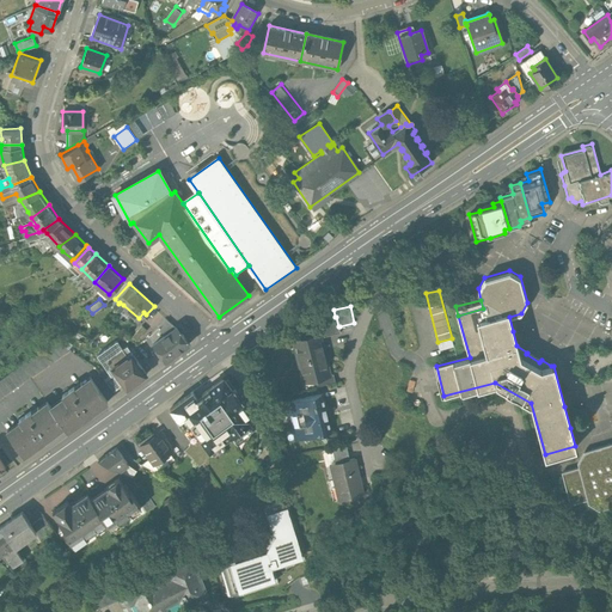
[(336,317),(335,317),(320,320),(324,336),(341,332),(340,326),(338,326),(336,317)]
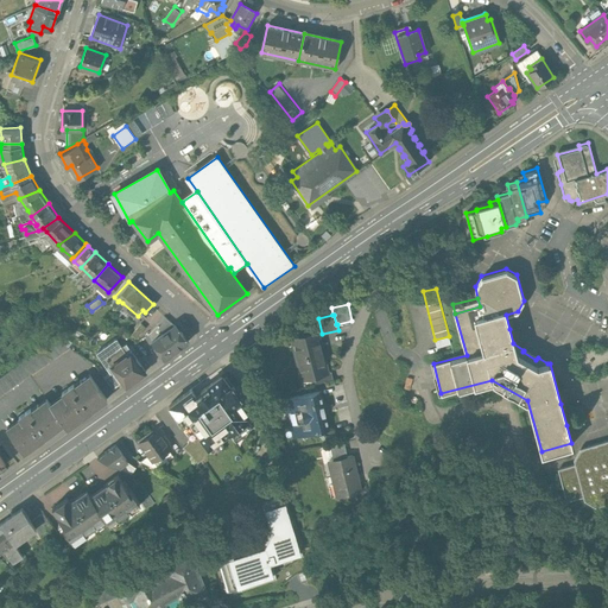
[(163,330),(172,322),(165,316),(157,324),(163,330)]
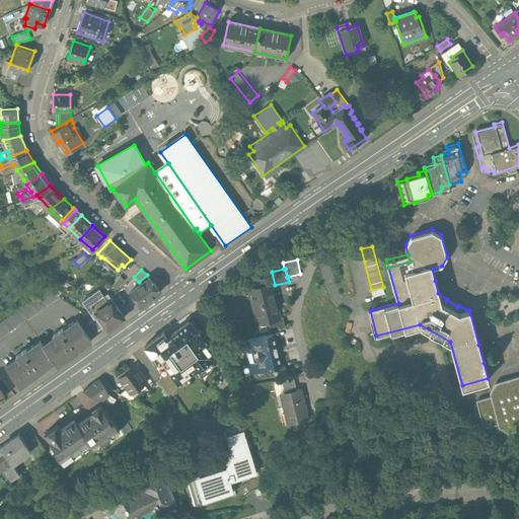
[(140,284),(149,277),(147,275),(139,282),(140,284)]
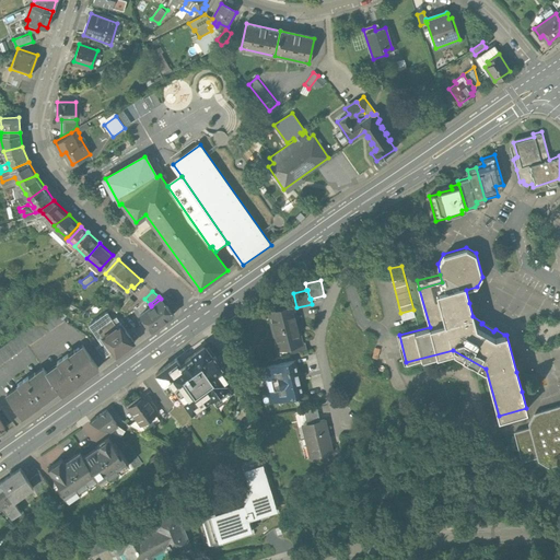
[(130,298),(121,307),(126,312),(135,302),(130,298)]
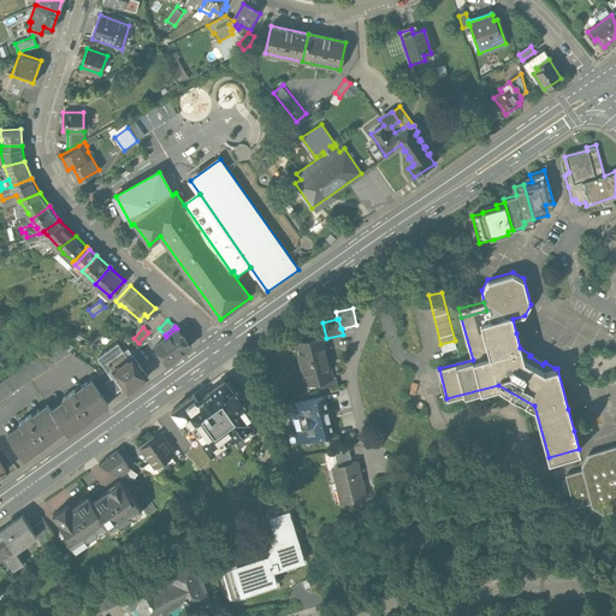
[(166,363),(190,345),(183,336),(182,336),(177,329),(166,337),(154,345),(166,363)]
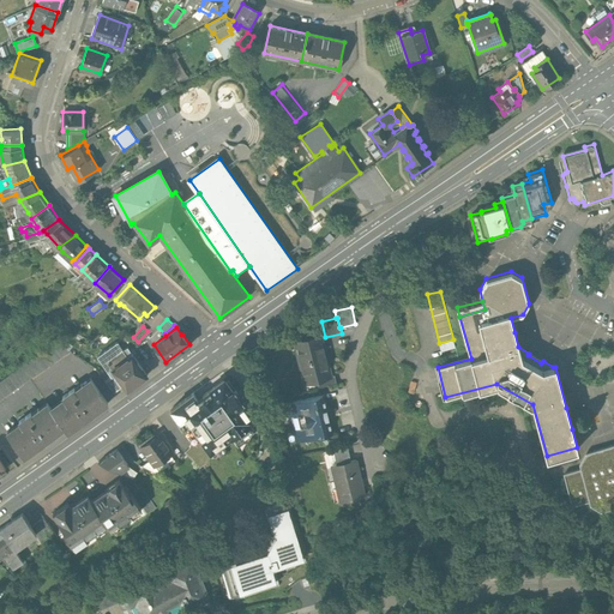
[(331,374),(321,335),(294,341),(305,383),(317,379),(331,375),(331,374)]
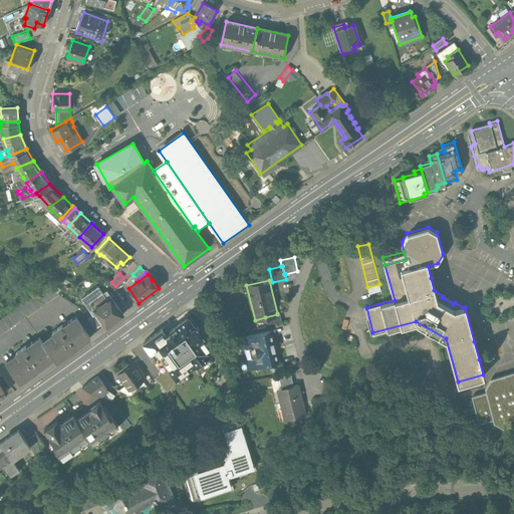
[(379,284),(367,287),(368,293),(380,290),(379,284)]
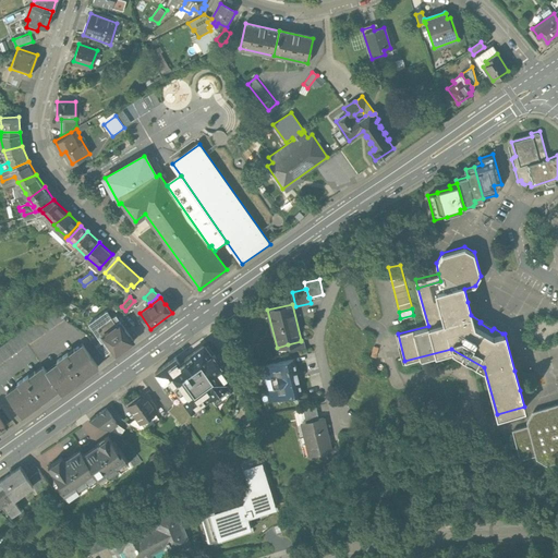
[(0,362),(62,318),(50,311),(0,346),(0,362)]
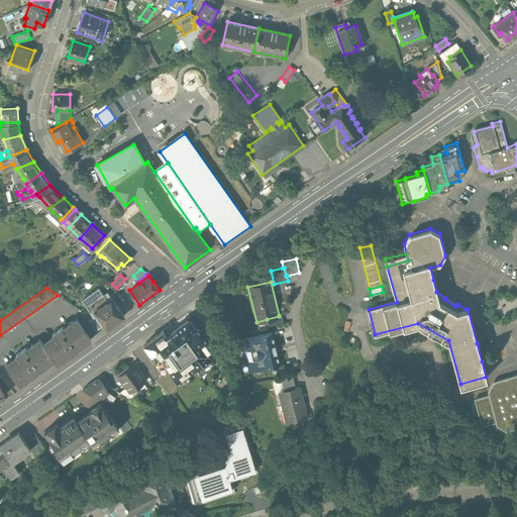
[(99,288),(82,299),(94,316),(94,317),(98,314),(107,327),(124,316),(114,302),(107,292),(103,295),(99,288)]
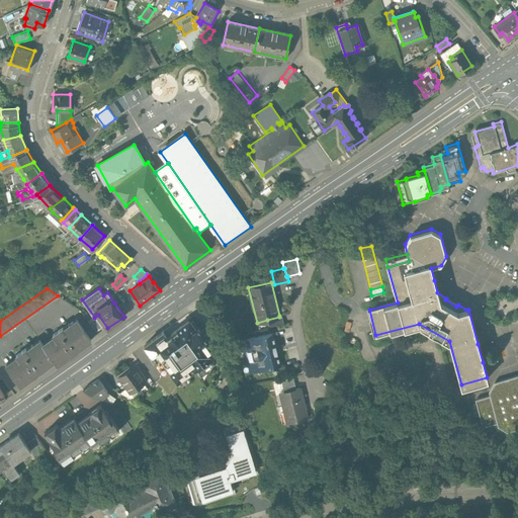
[(94,318),(94,317),(89,321),(98,334),(107,328),(98,315),(94,318)]
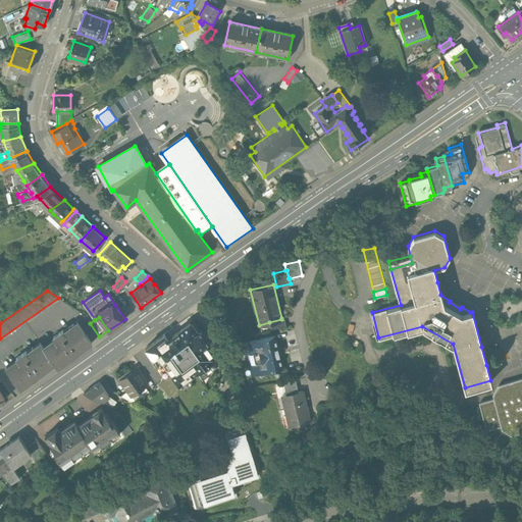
[(281,319),(269,322),(270,328),(285,324),(283,317),(281,318),(281,319)]
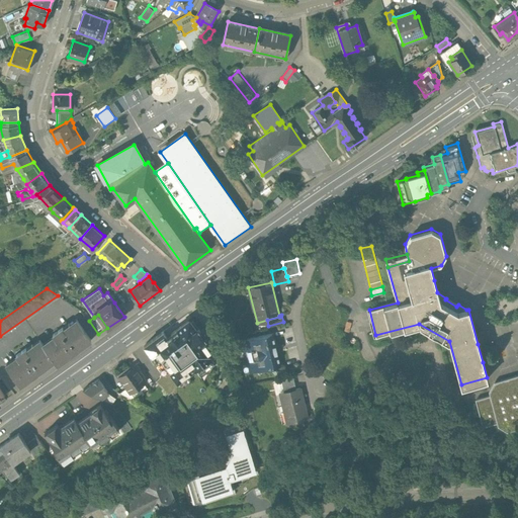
[(57,363),(91,339),(77,319),(76,320),(77,322),(71,327),(68,323),(53,334),(55,338),(44,345),(54,360),(57,363)]
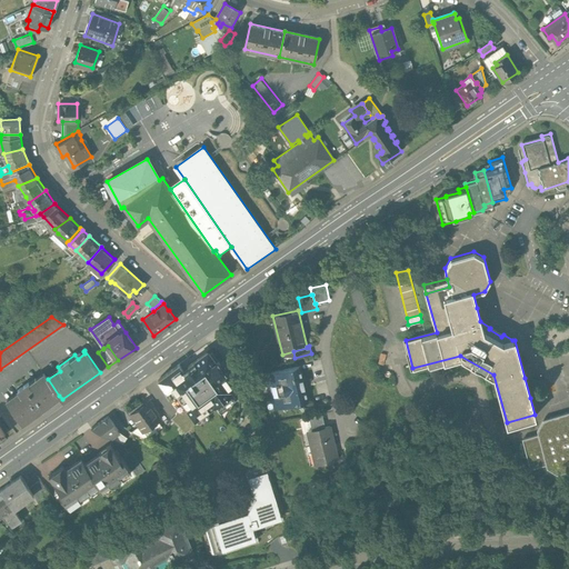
[(223,407),(236,398),(230,391),(233,388),(225,375),(227,373),(218,360),(213,363),(207,352),(188,366),(188,367),(183,370),(179,363),(158,378),(167,390),(169,388),(181,406),(185,403),(195,418),(215,405),(217,407),(221,403),(223,407)]
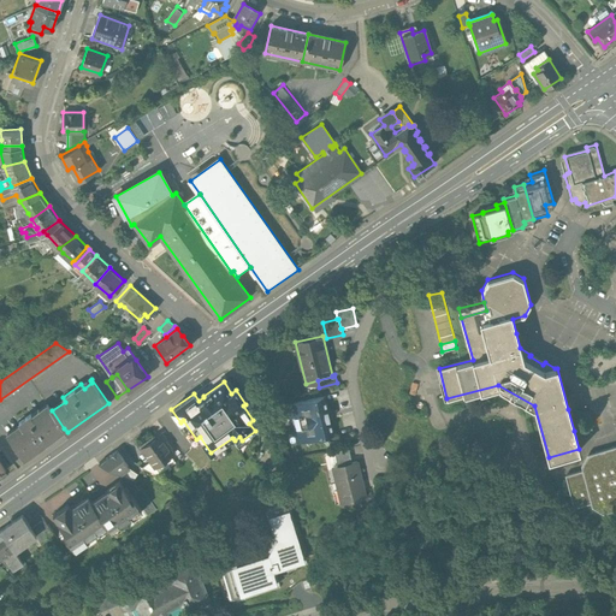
[(325,396),(289,404),(297,442),(333,433),(325,396)]
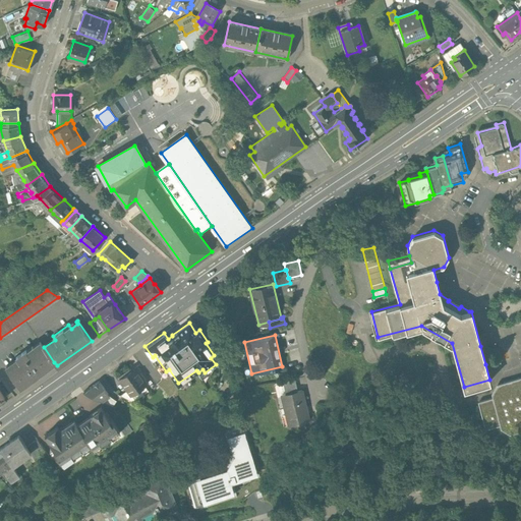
[(54,362),(44,347),(42,344),(35,348),(32,345),(16,356),(18,360),(8,367),(6,365),(5,365),(20,386),(54,362)]
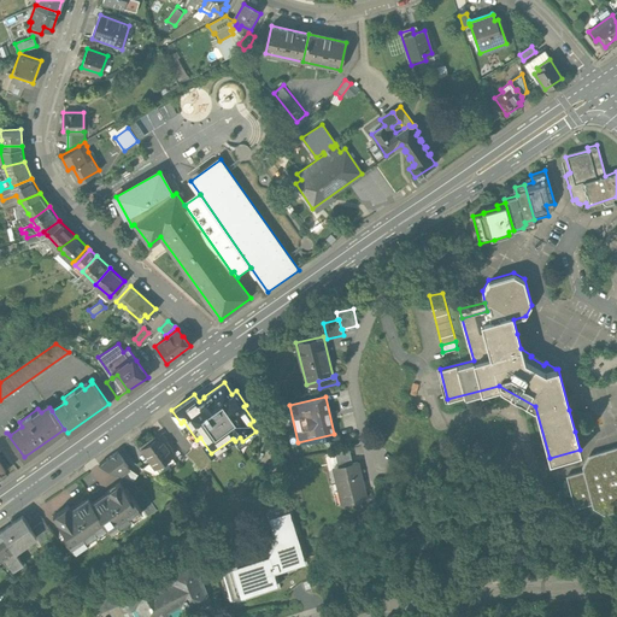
[(141,446),(151,462),(156,468),(171,457),(174,456),(160,435),(151,441),(150,440),(141,446)]
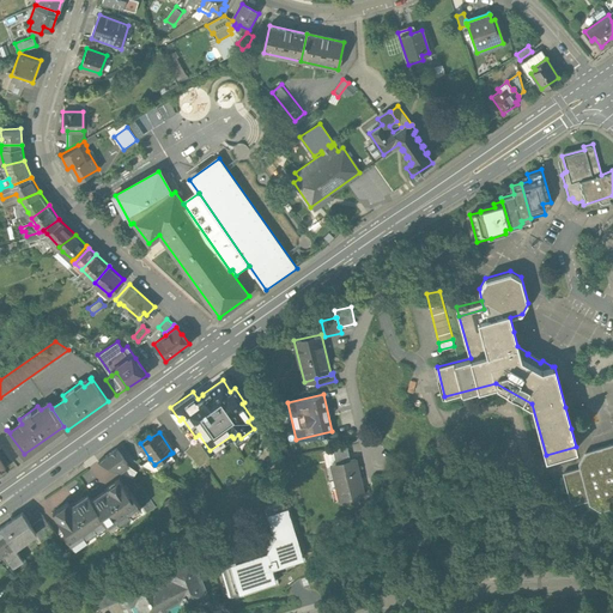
[(586,455),(587,459),(583,463),(580,465),(563,469),(570,499),(587,496),(588,499),(599,505),(612,502),(612,442),(588,449),(588,450),(586,455)]
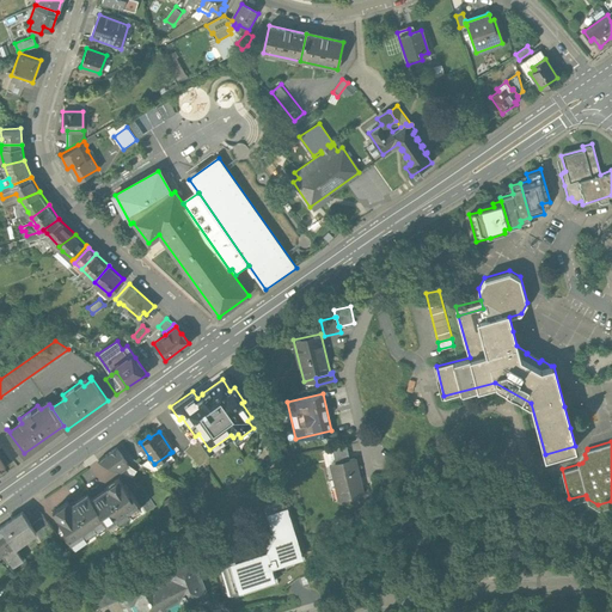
[(346,442),(332,445),(336,459),(349,457),(346,442)]
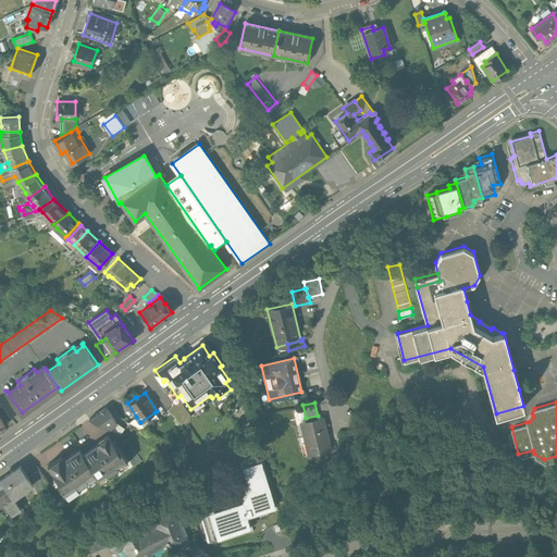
[(104,407),(89,418),(108,428),(110,424),(114,421),(104,407)]
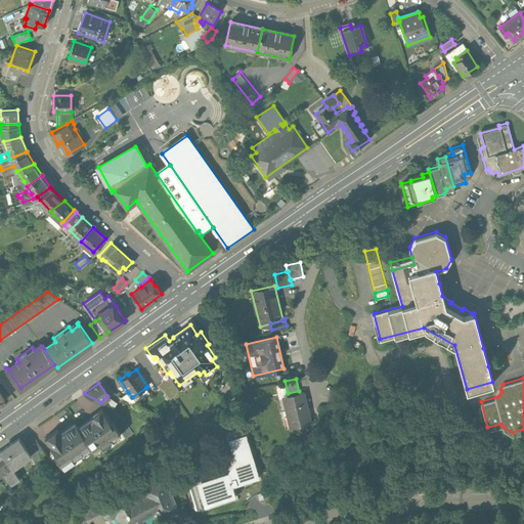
[(132,397),(128,392),(121,398),(134,405),(150,396),(145,388),(132,397)]
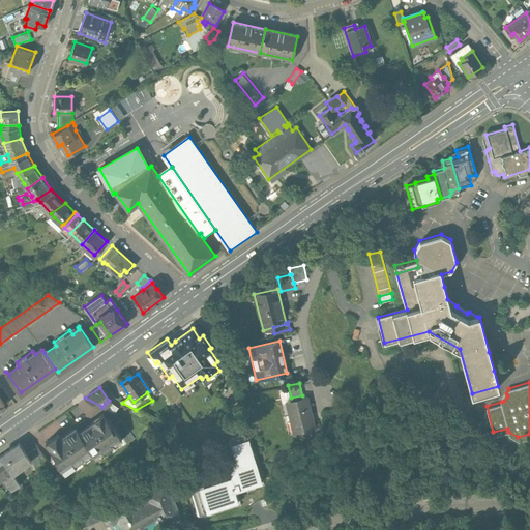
[(302,395),(291,398),(286,399),(294,430),(315,424),(306,394),(302,395)]
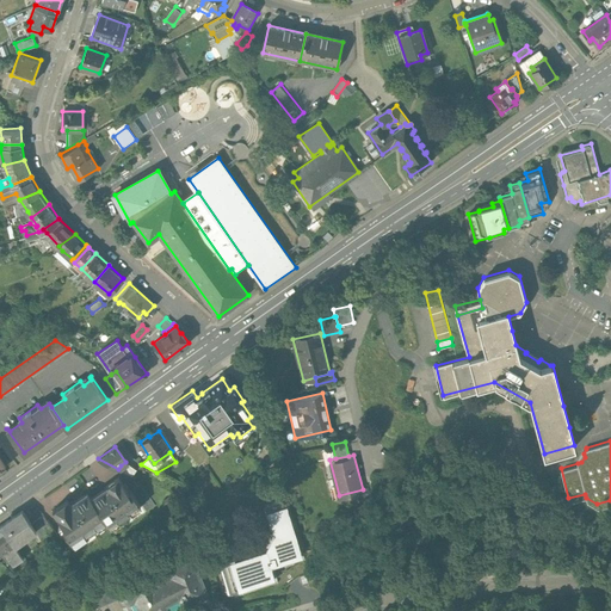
[(91,498),(105,520),(110,526),(109,524),(117,518),(118,520),(130,513),(129,511),(137,505),(139,507),(140,506),(130,491),(128,493),(118,477),(105,485),(107,487),(104,491),(103,489),(91,498)]
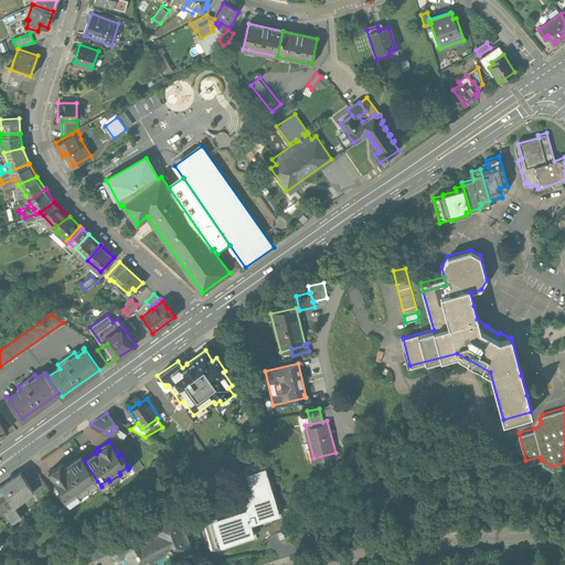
[(57,489),(66,502),(67,502),(66,500),(77,492),(78,494),(89,487),(88,486),(95,480),(96,482),(97,481),(84,460),(81,456),(68,464),(70,464),(66,466),(63,461),(49,470),(60,488),(57,489)]
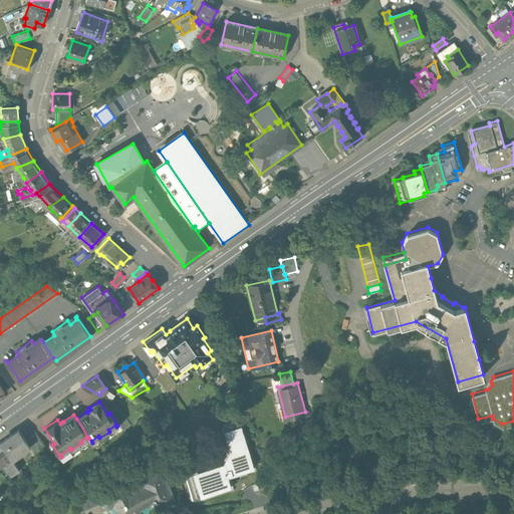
[(224,460),(185,472),(193,496),(232,484),(229,474),(254,466),(253,460),(254,457),(251,456),(240,419),(223,424),(230,448),(224,460)]
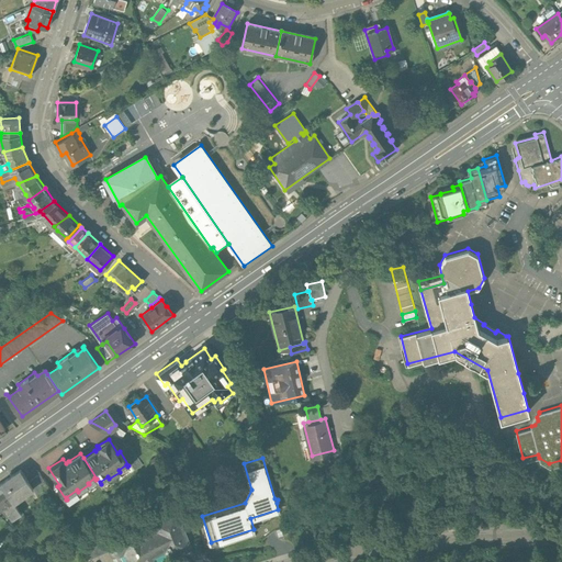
[(19,470),(0,482),(1,484),(0,483),(0,508),(4,506),(13,518),(20,513),(10,498),(22,491),(24,494),(32,487),(33,487),(29,481),(20,470),(19,470)]
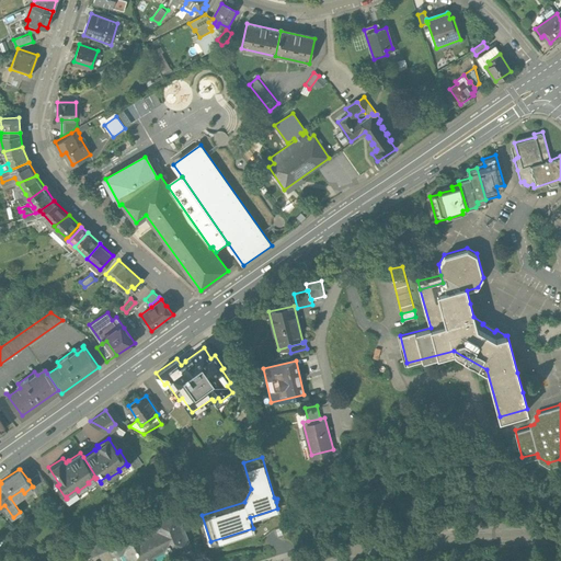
[(32,487),(39,497),(49,487),(39,472),(29,480),(33,487),(32,487)]
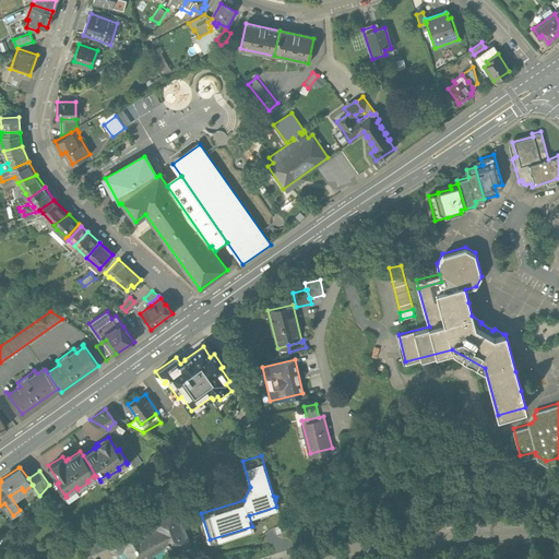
[(155,528),(143,534),(139,525),(114,538),(113,539),(111,540),(110,542),(110,543),(110,544),(110,545),(110,547),(111,548),(113,549),(114,549),(113,551),(114,552),(117,558),(140,558),(143,558),(144,558),(145,558),(146,558),(147,558),(149,558),(150,558),(150,557),(151,556),(151,555),(152,554),(153,552),(153,551),(163,546),(167,555),(181,548),(179,543),(186,539),(185,537),(186,535),(178,519),(175,518),(171,511),(151,520),(155,528)]
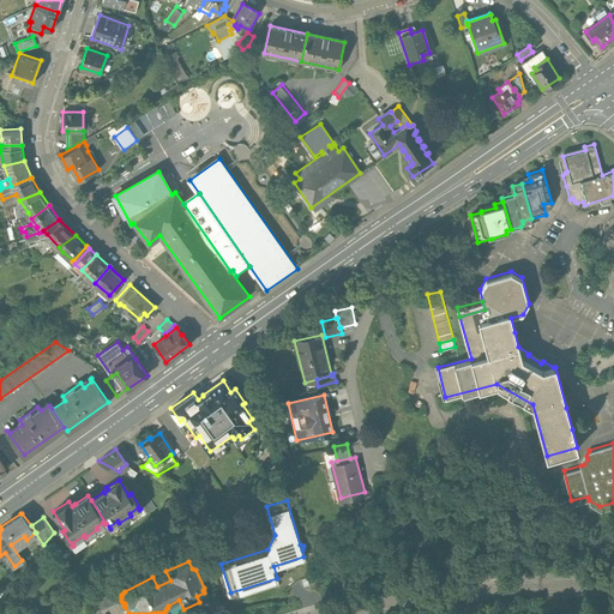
[(97,611),(121,597),(121,596),(121,595),(122,594),(124,593),(125,591),(114,577),(91,599),(97,611)]
